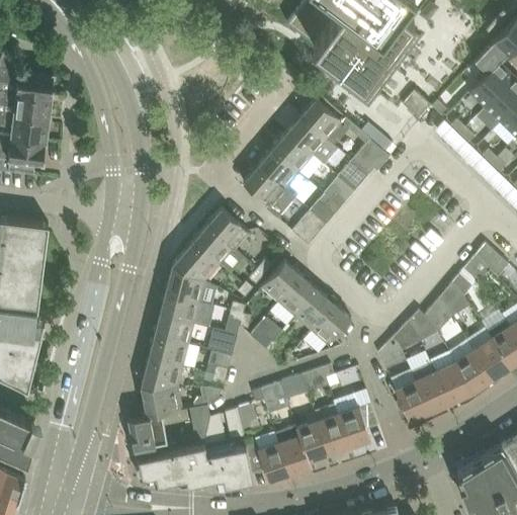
[(303,0),(286,22),(345,67),(335,80),(367,105),(419,36),(405,25),(413,13),(400,4),(403,0),(303,0)]
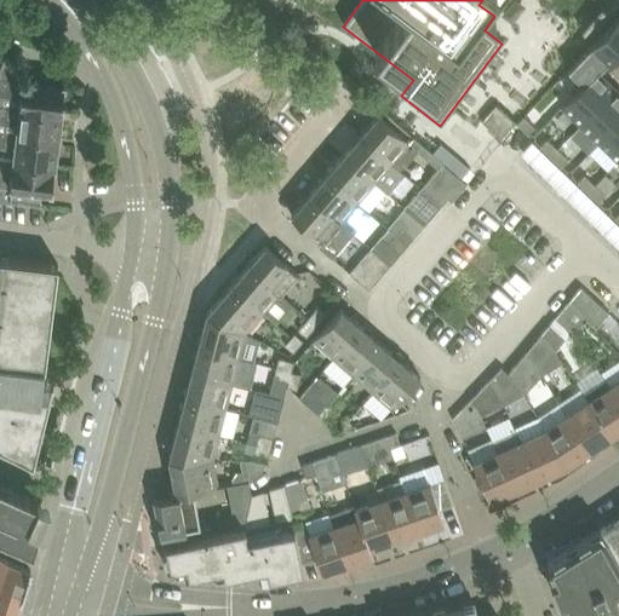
[(618,47),(618,17),(605,33),(618,47)]
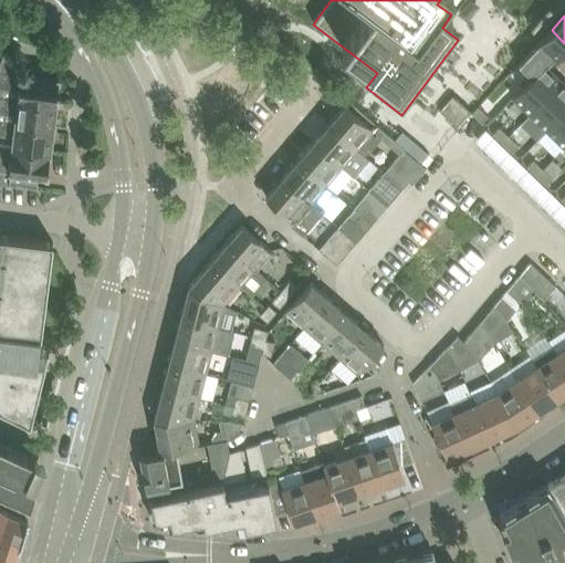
[(564,43),(552,30),(519,65),(531,79),(532,79),(543,68),(544,68),(548,62),(552,65),(564,51),(564,43)]
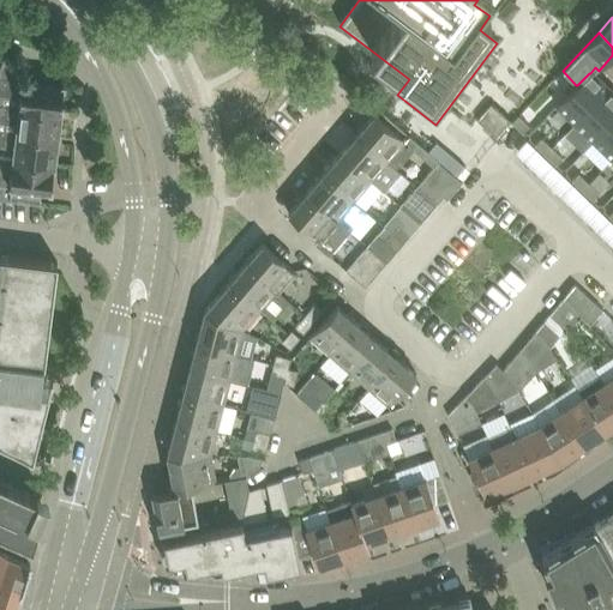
[(2,61),(0,67),(0,104),(18,108),(59,113),(62,88),(23,83),(24,71),(2,61)]
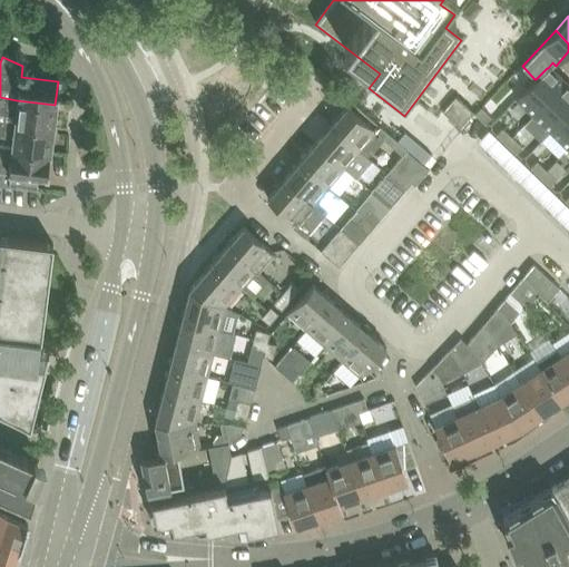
[(565,85),(548,68),(547,68),(536,79),(535,79),(516,99),(533,117),(565,85)]
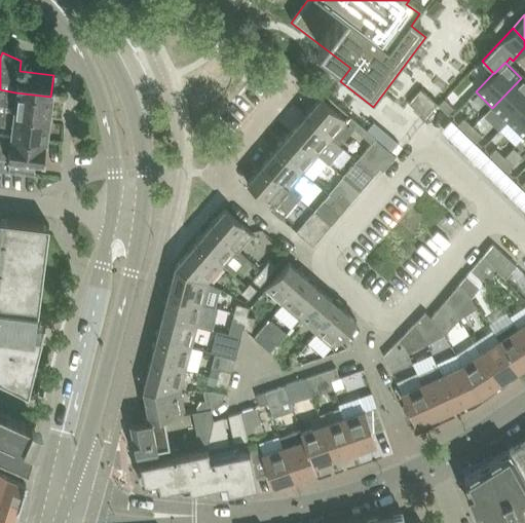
[(492,108),(508,123),(524,105),(524,82),(521,78),(520,78),(492,108)]
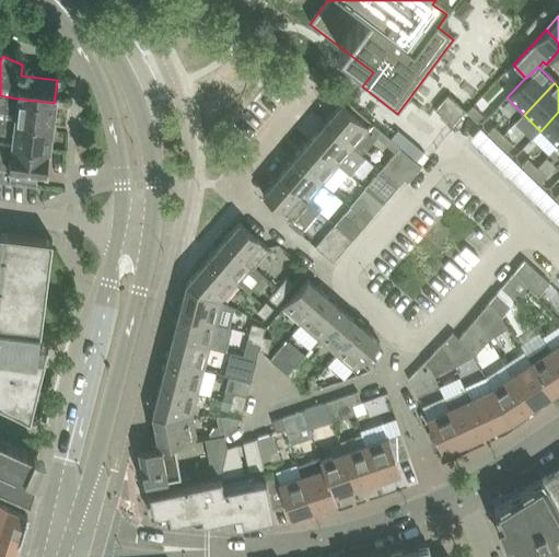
[(0,120),(14,123),(51,127),(54,103),(16,99),(0,95),(0,120)]
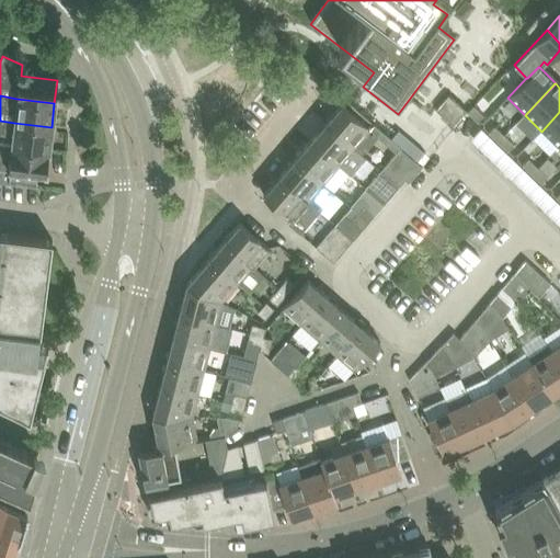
[(448,97),(435,112),(453,127),(466,112),(448,97)]
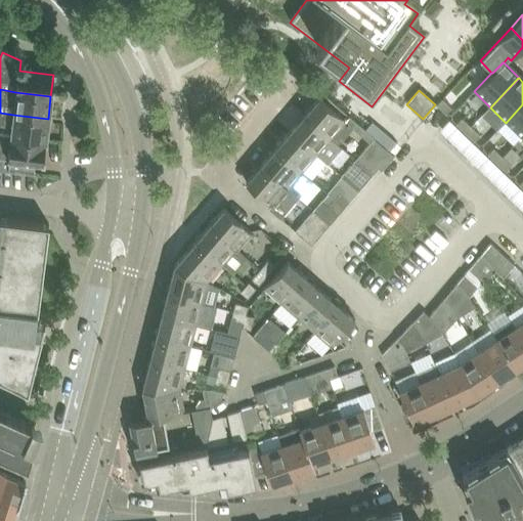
[(318,99),(303,117),(331,140),(331,139),(337,144),(351,128),(318,99)]
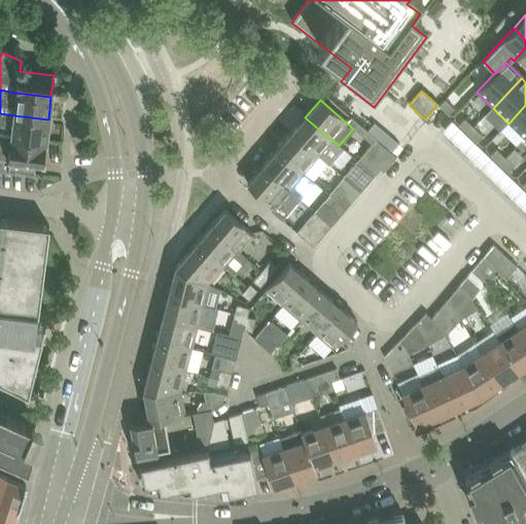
[(444,101),(439,107),(448,116),(453,110),(444,101)]
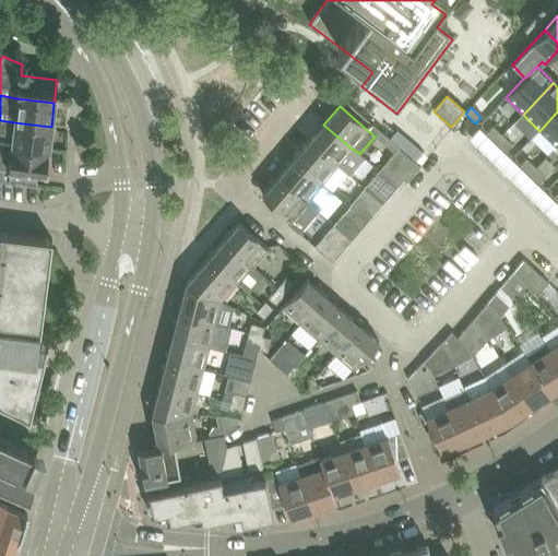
[(557,111),(539,131),(557,146),(557,144),(557,111)]
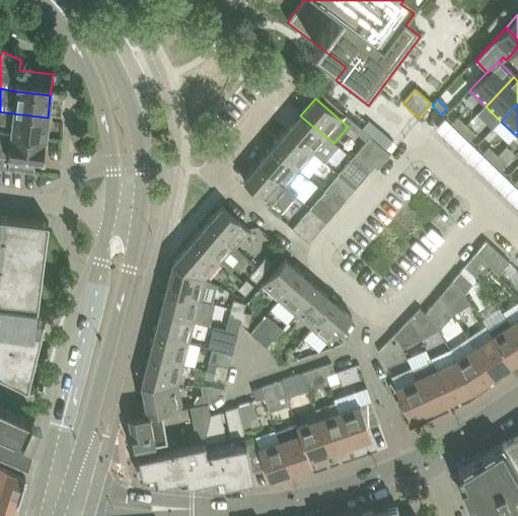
[(45,139),(48,118),(13,114),(0,112),(0,125),(11,127),(10,135),(10,136),(45,139)]
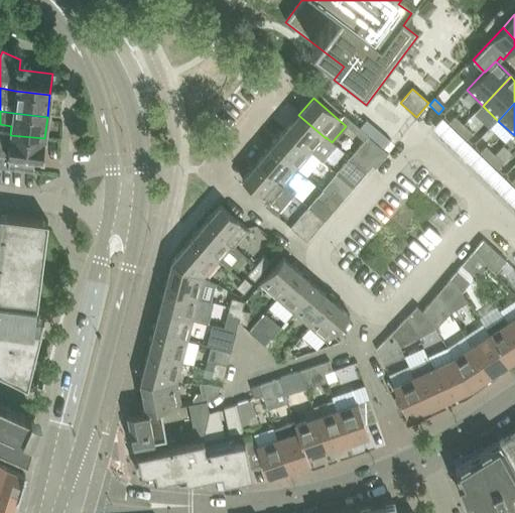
[(326,138),(298,115),(284,131),(310,154),(326,138)]
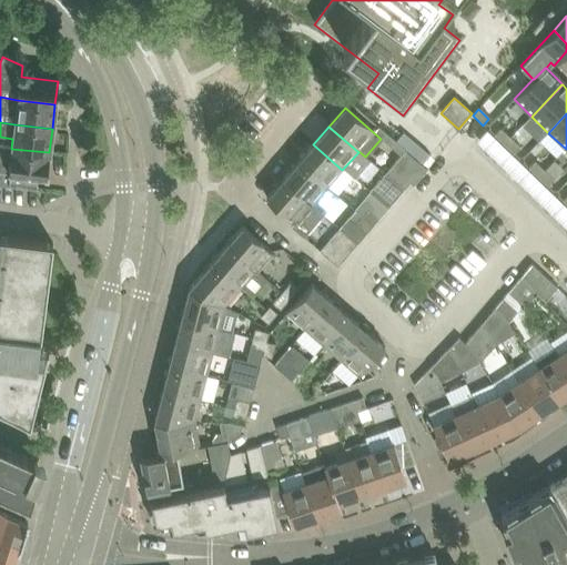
[(500,129),(494,135),(504,145),(509,139),(500,129)]
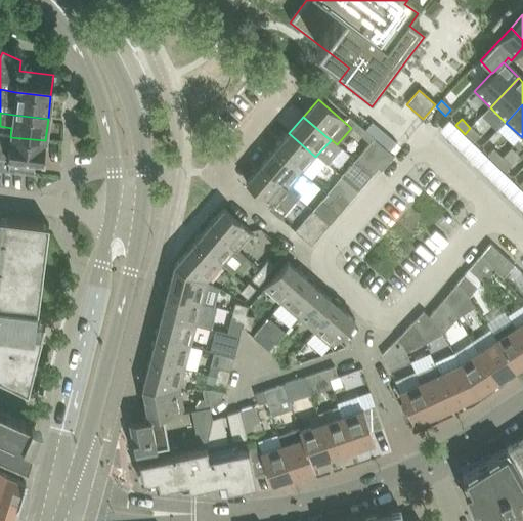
[(392,149),(407,131),(396,123),(382,140),(392,149)]
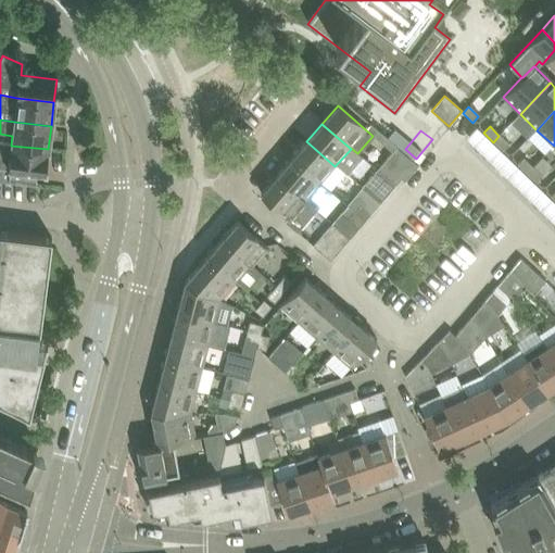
[(499,136),(493,142),(502,151),(508,145),(499,136)]
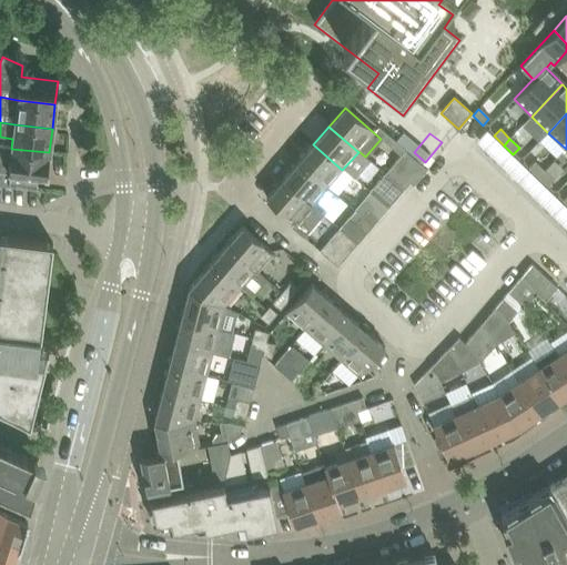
[(342,170),(313,144),(297,162),(326,188),(342,170)]
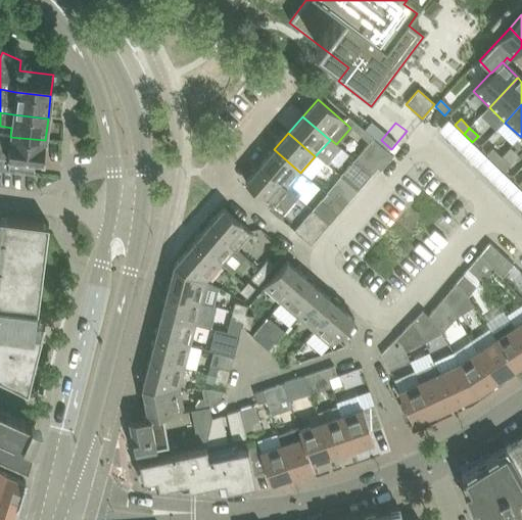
[(42,163),(45,140),(10,137),(10,136),(0,135),(0,158),(9,160),(7,172),(33,175),(34,162),(42,163)]
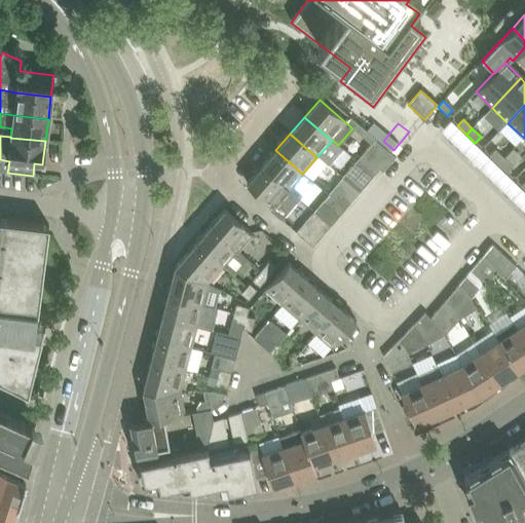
[(390,164),(396,157),(375,140),(357,161),(374,177),(379,170),(382,173),(390,164)]
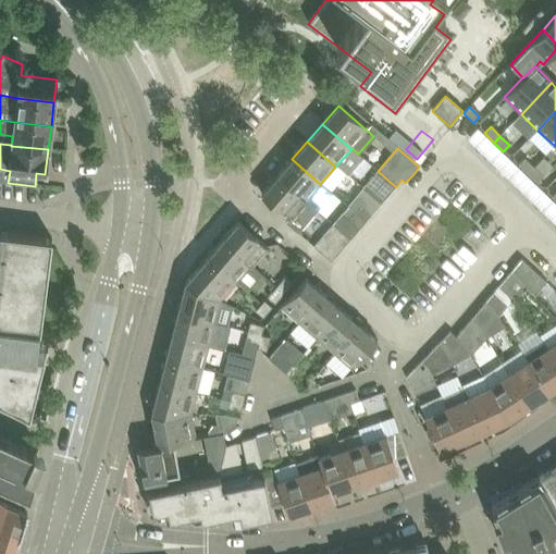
[(292,159),(276,177),(317,212),(332,195),(320,184),(292,159)]
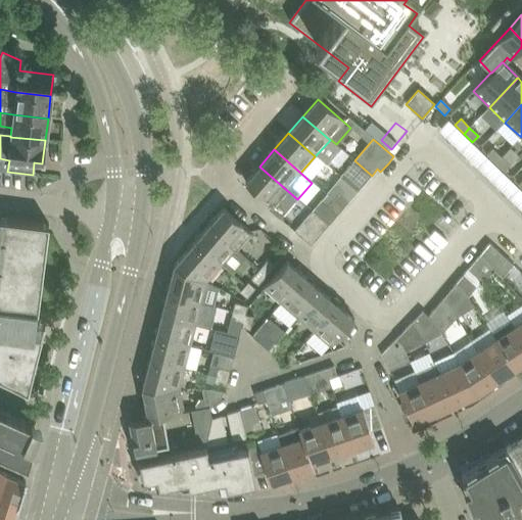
[(501,158),(491,149),(486,155),(495,163),(501,158)]
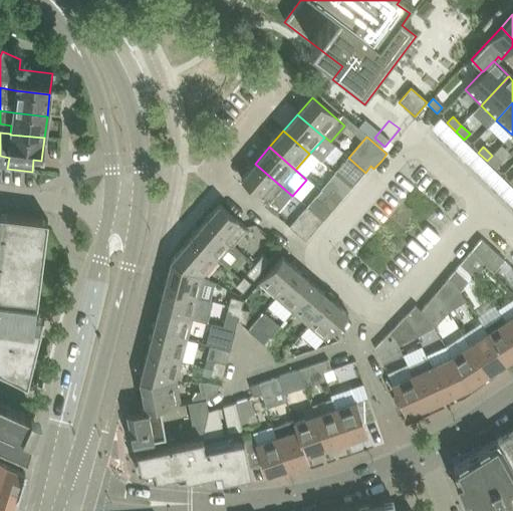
[(487,161),(495,170),(501,164),(492,156),(487,161)]
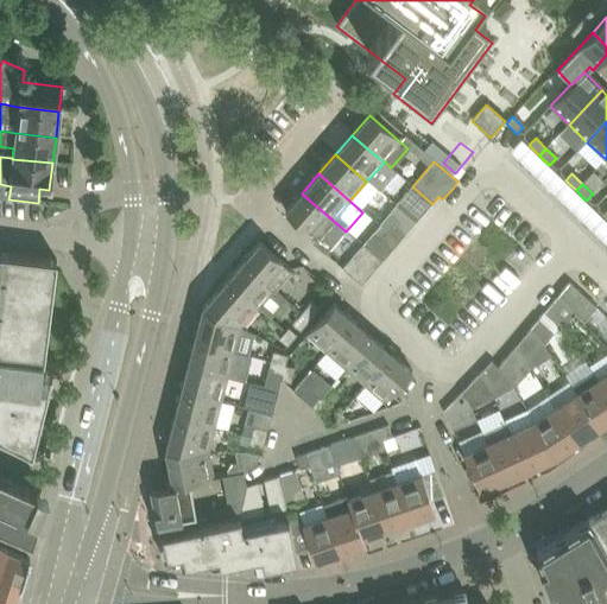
[(416,223),(432,204),(412,186),(394,207),(396,208),(416,223)]
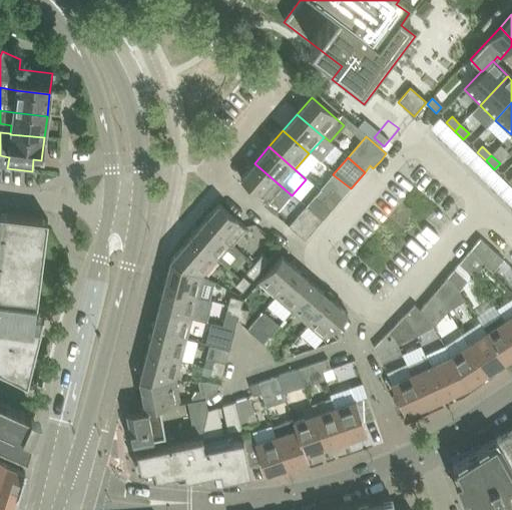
[(292,195),(254,163),(240,180),(266,201),(263,205),(274,215),(292,195)]
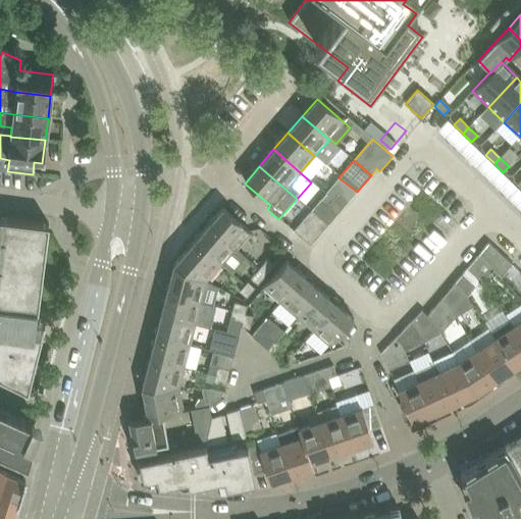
[(348,202),(339,194),(332,201),(342,209),(348,202)]
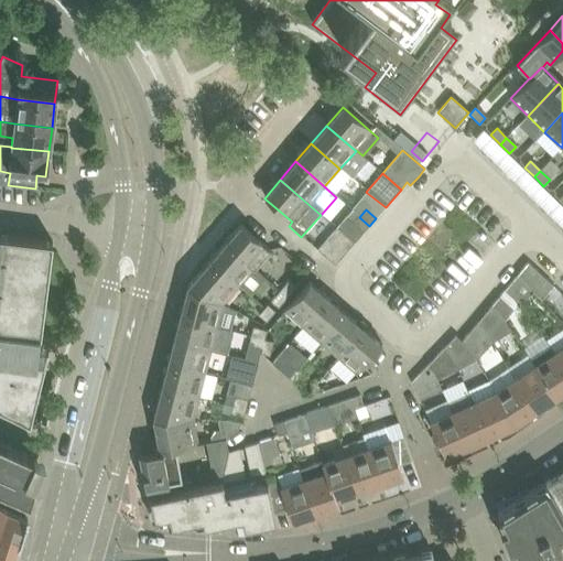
[(352,211),(346,216),(354,223),(365,232),(369,226),(359,217),(352,211)]
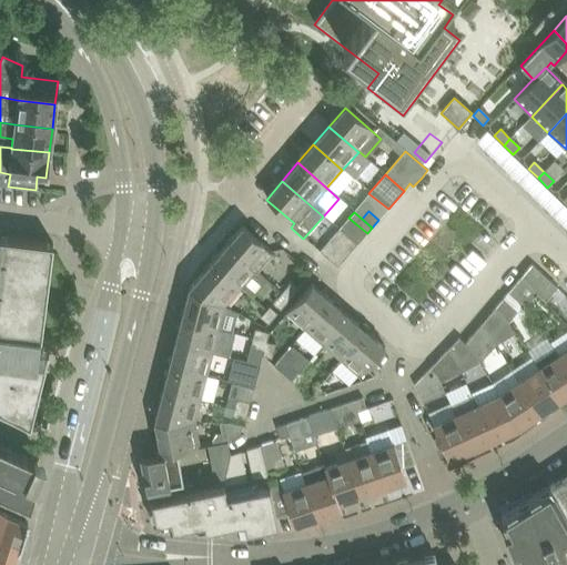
[(242,228),(226,245),(255,271),(271,252),(242,228)]
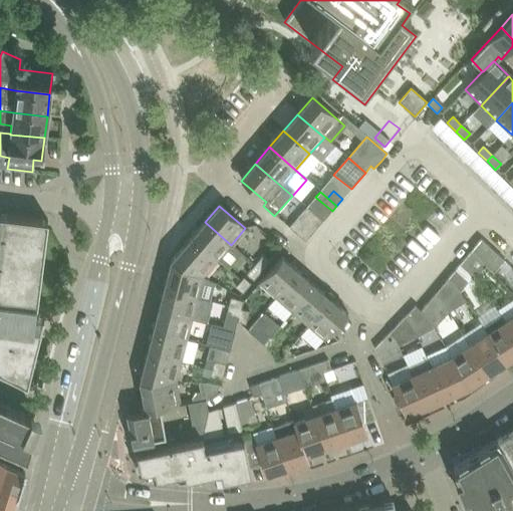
[(34,331),(46,231),(47,222),(0,215),(0,372),(27,387),(40,332),(34,331)]
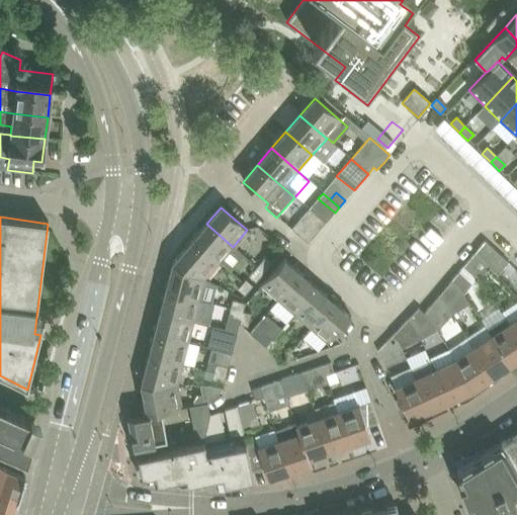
[(317,234),(300,220),(290,231),(308,245),(317,234)]
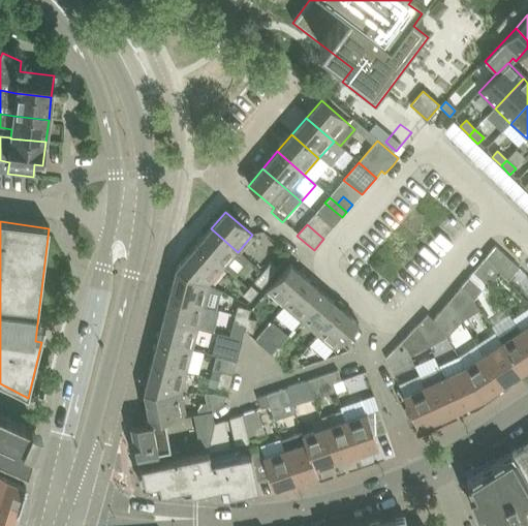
[(238,252),(211,228),(196,245),(223,269),(238,252)]
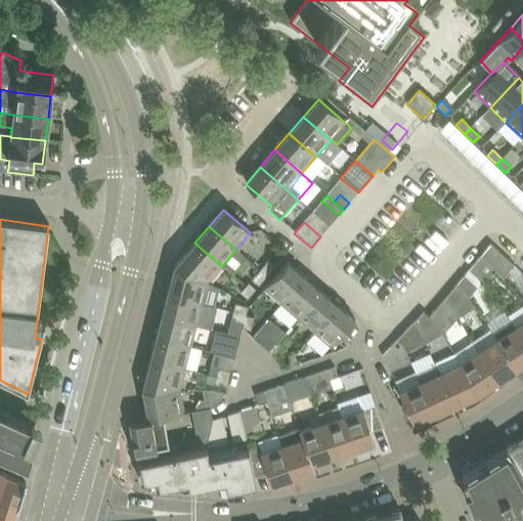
[(221,266),(194,243),(174,266),(207,283),(221,266)]
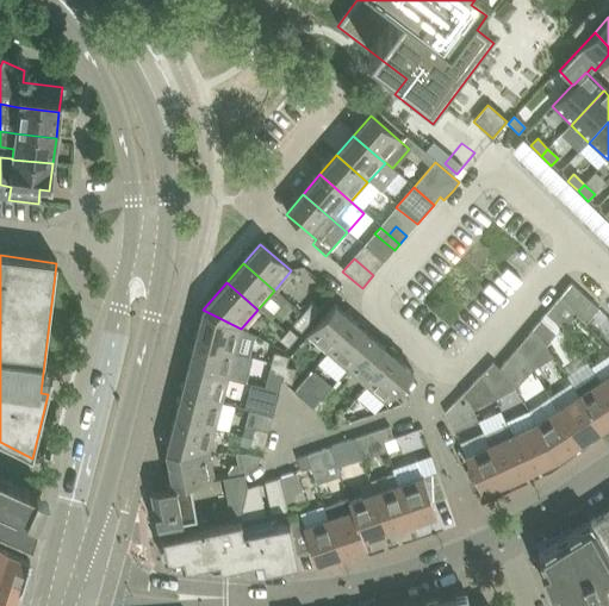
[(571,285),(560,298),(567,304),(571,307),(582,319),(586,325),(600,311),(571,285)]
